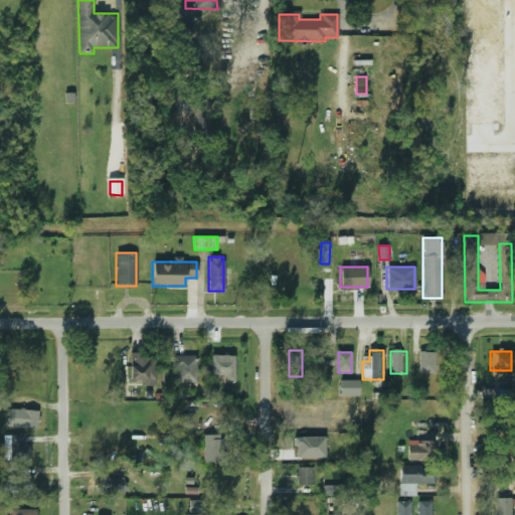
[(418,372),(432,372),(432,352),(418,352),(418,372)]
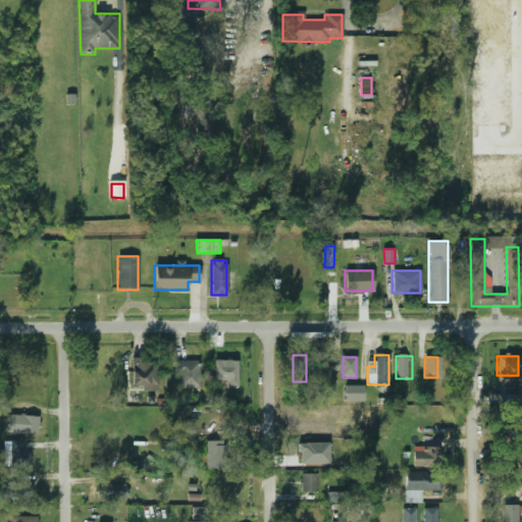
[(132,359),(132,387),(157,387),(157,359),(132,359)]
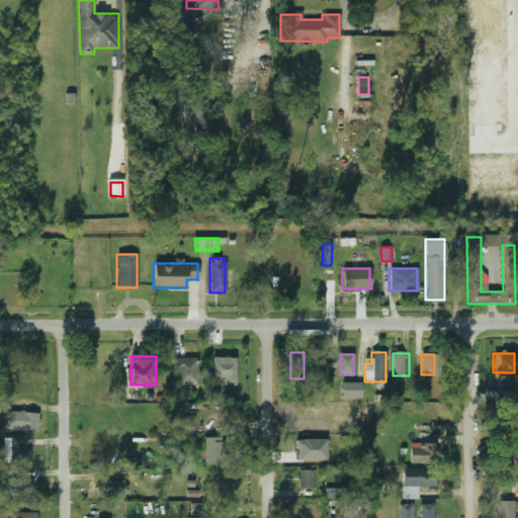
[(196,358),(173,358),(173,386),(203,386),(203,372),(196,372),(196,358)]
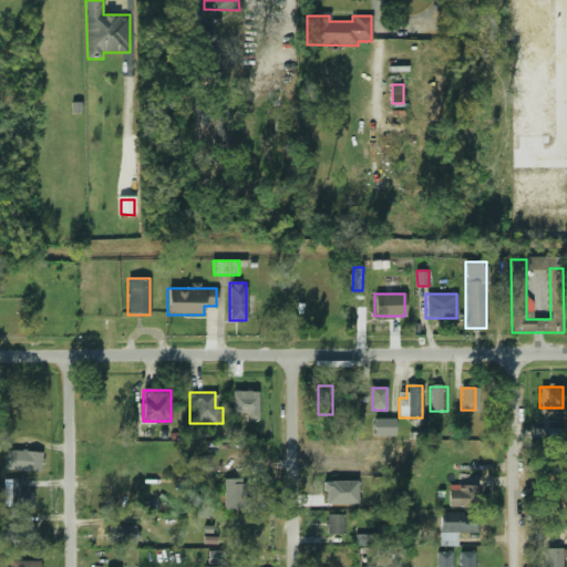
[(259,420),(259,393),(234,393),(234,413),(248,413),(248,420),(259,420)]
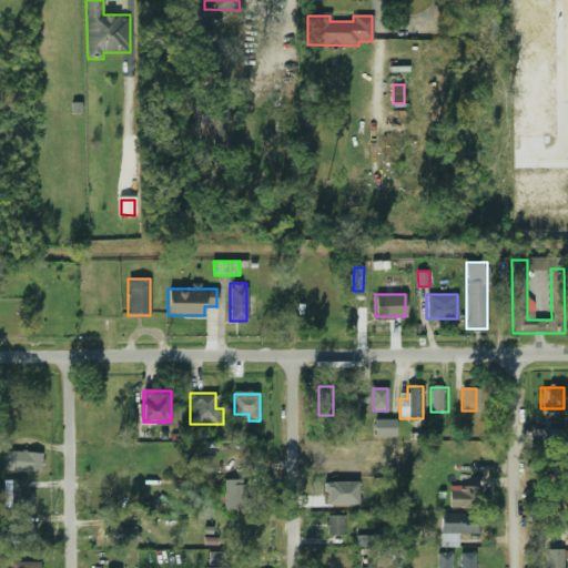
[(395,419),(376,419),(376,436),(396,436),(395,419)]
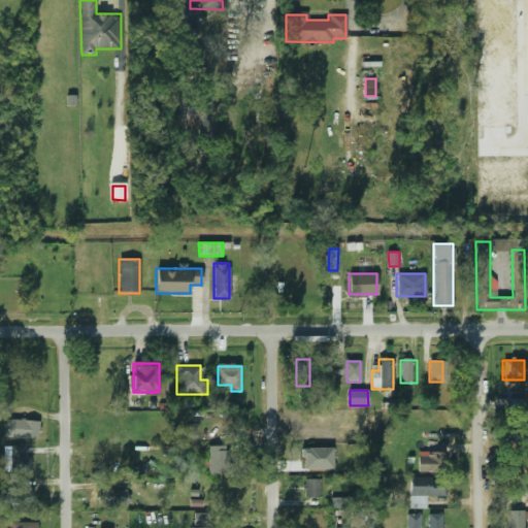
[(10,438),(36,440),(38,423),(12,420),(10,438)]
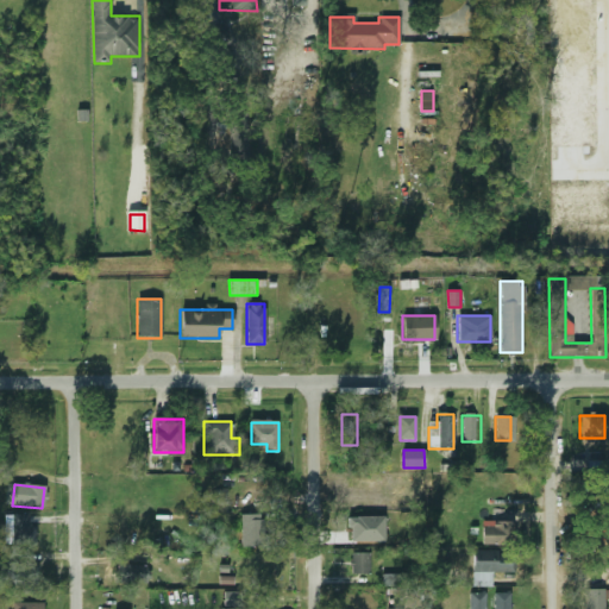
[(385,513),(368,513),(368,522),(346,522),(346,542),(385,542),(385,513)]
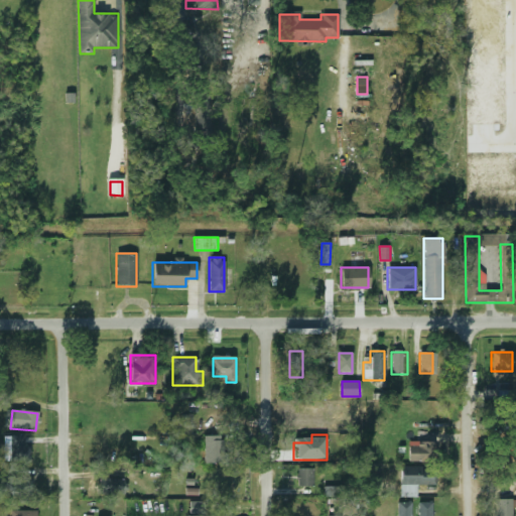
[(4,436),(5,461),(31,461),(30,445),(24,445),(23,435),(4,436)]
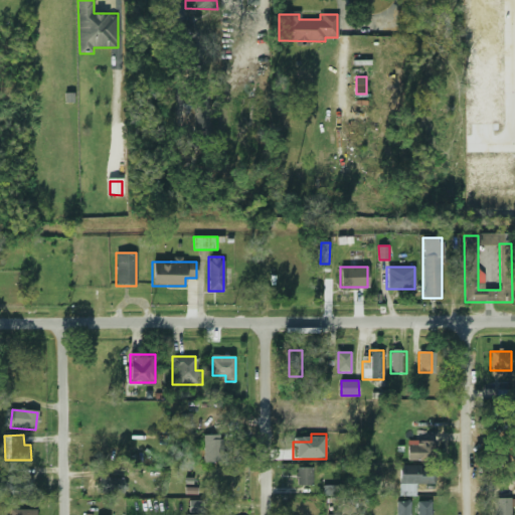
[(223,435),(202,435),(202,463),(223,463),(223,435)]
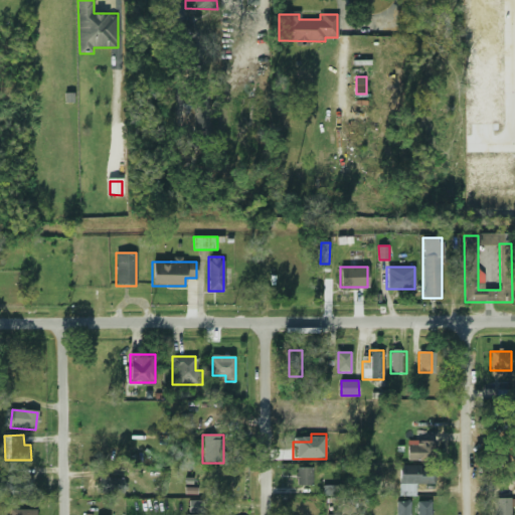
[(406,461),(434,461),(434,443),(406,443),(406,461)]
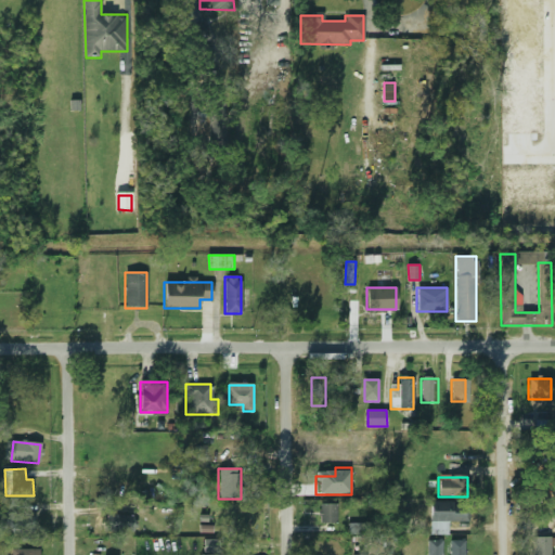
[(469,521),(469,502),(429,502),(429,534),(448,534),(448,521),(469,521)]
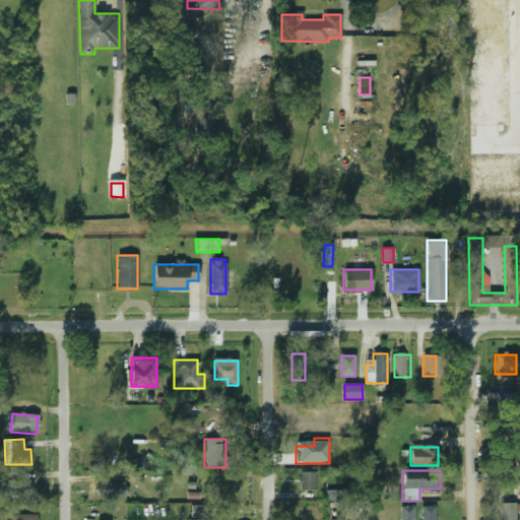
[(316,490),(317,472),(301,471),(300,490),(316,490)]
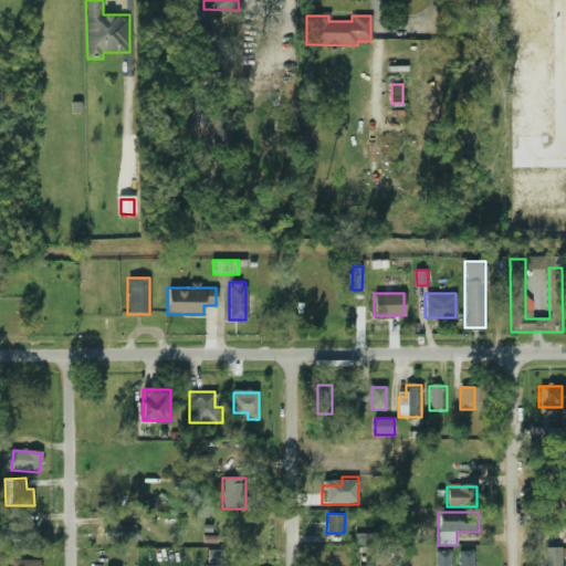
[(34,521),(0,522),(0,543),(35,543),(34,521)]
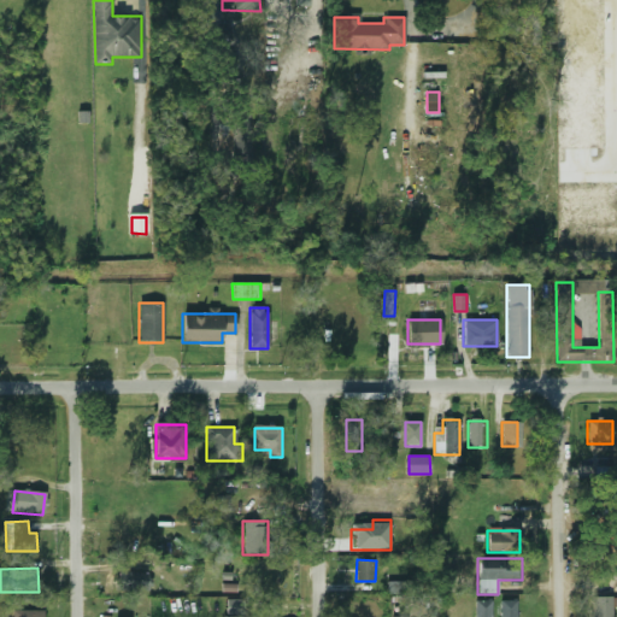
[(150,592),(150,573),(115,573),(115,592),(150,592)]
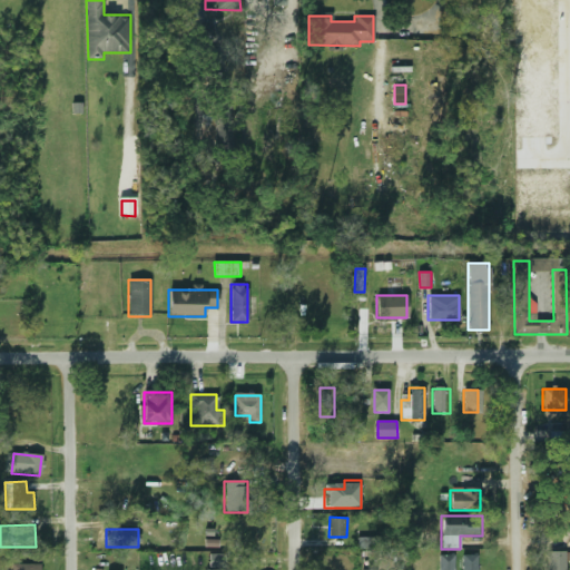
[(374,537),(359,537),(359,549),(374,549),(374,537)]
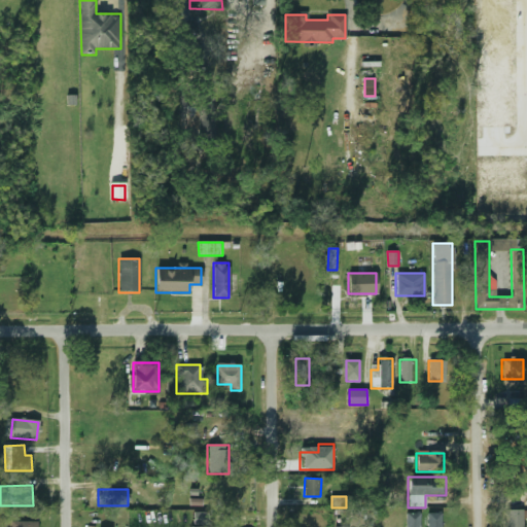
[(523,526),(523,510),(505,510),(505,526),(523,526)]
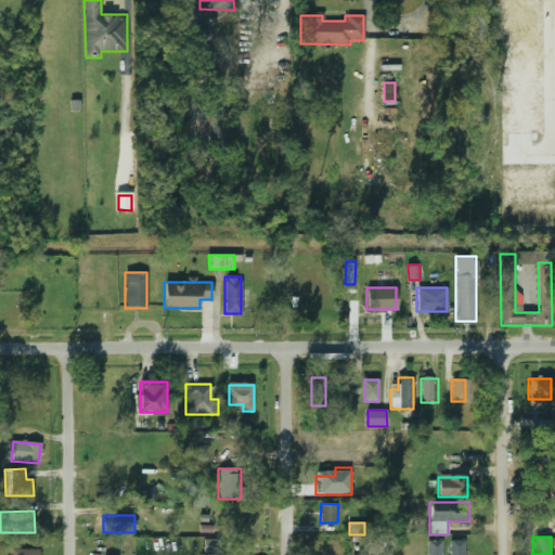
[(219,554),(220,540),(204,539),(203,554),(219,554)]
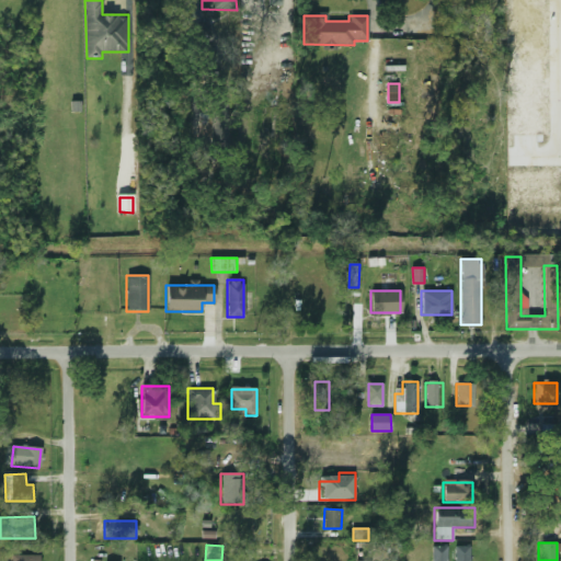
[(470,560),(470,545),(455,546),(455,560),(470,560)]
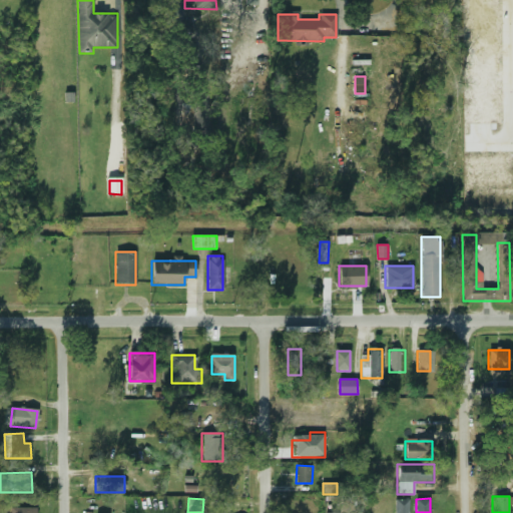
[(395,512),(409,512),(409,499),(396,499),(395,512)]
